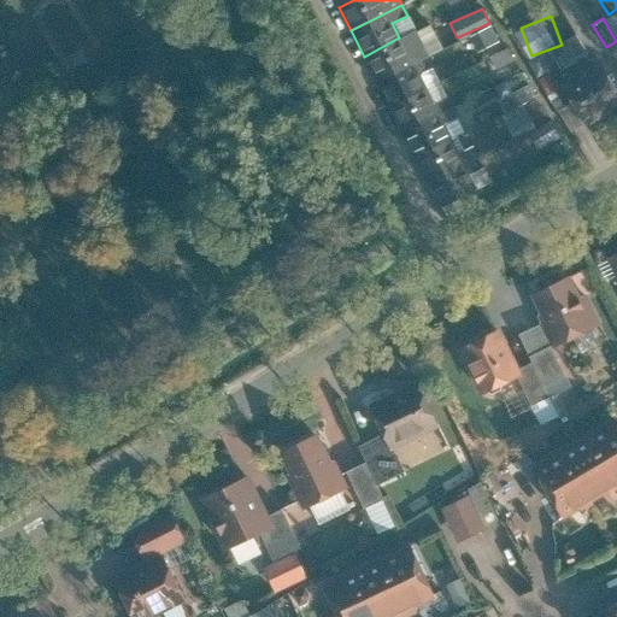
[(491,28),(471,37),(479,51),(498,41),(491,28)]
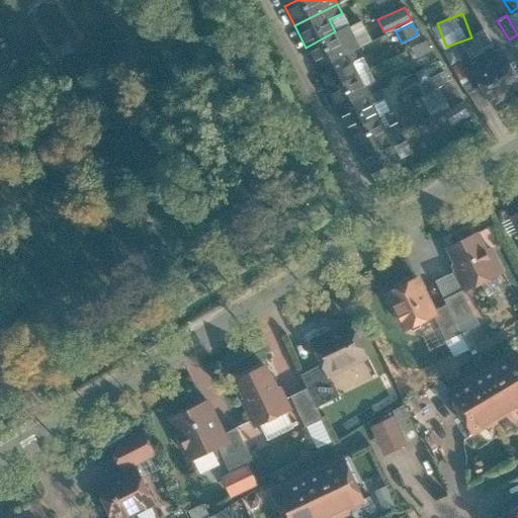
[(306,48),(317,70),(359,48),(348,25),(335,31),(306,48)]
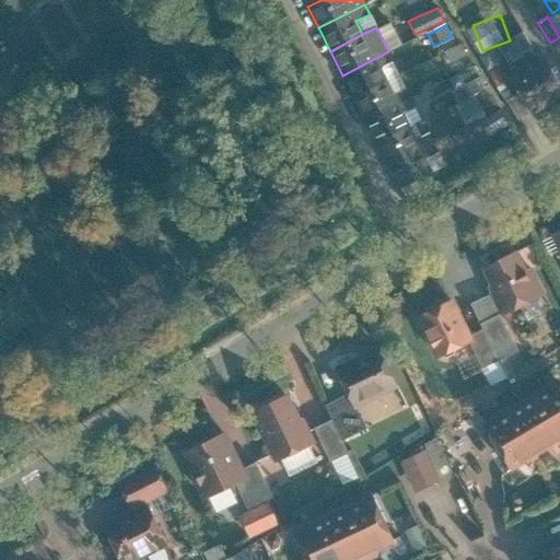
[(458,45),(444,51),(448,61),(463,55),(458,45)]
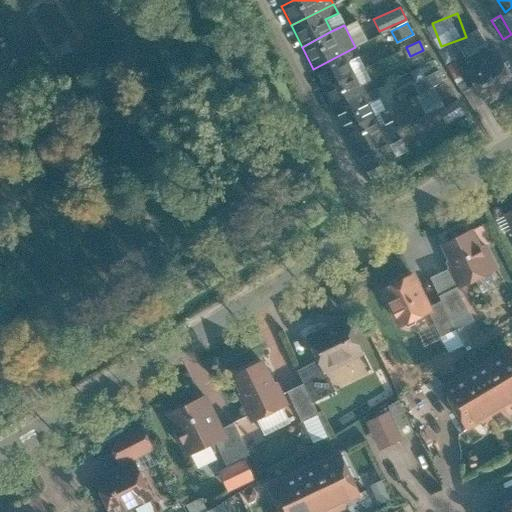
[(466,72),(484,102),(511,85),(511,76),(498,53),(495,55),(489,45),(464,60),(469,70),(466,72)]
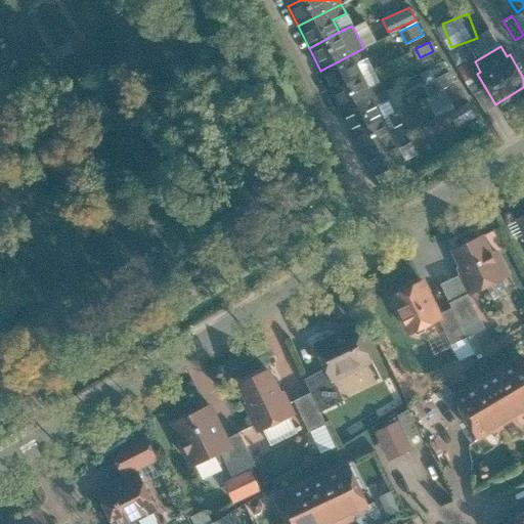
[(320,71),(330,90),(361,75),(355,62),(368,56),(363,48),(320,71)]
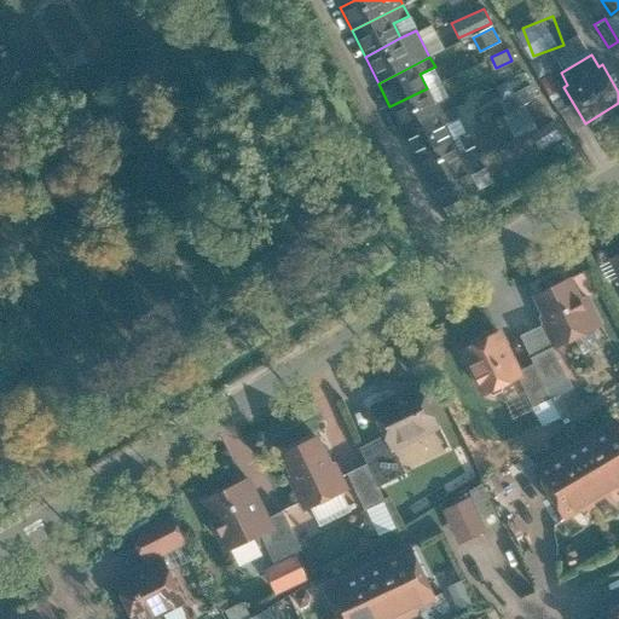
[(531,85),(499,100),(507,114),(537,98),(531,85)]
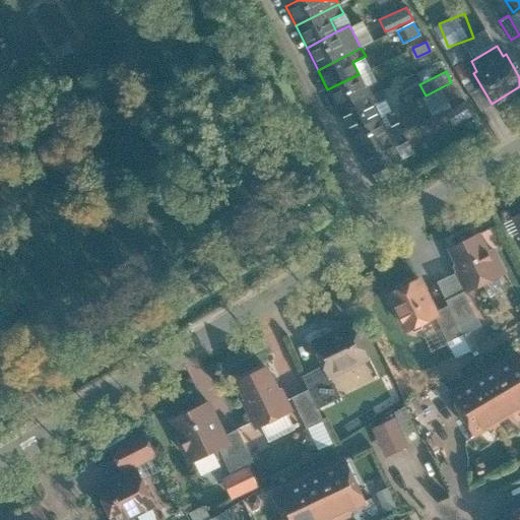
[(327,89),(339,113),(383,90),(377,79),(364,85),(359,74),(327,89)]
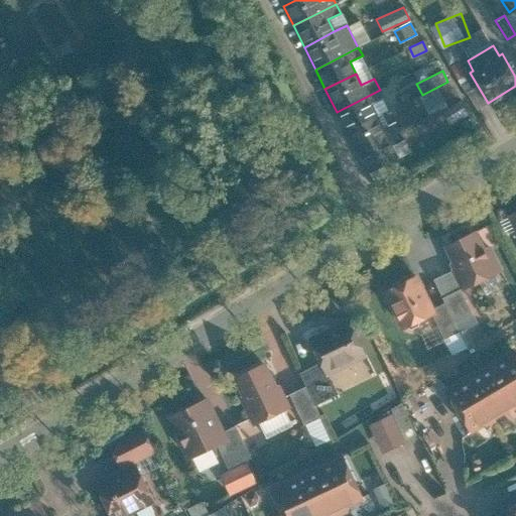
[(476,87),(466,93),(476,109),(486,104),(476,87)]
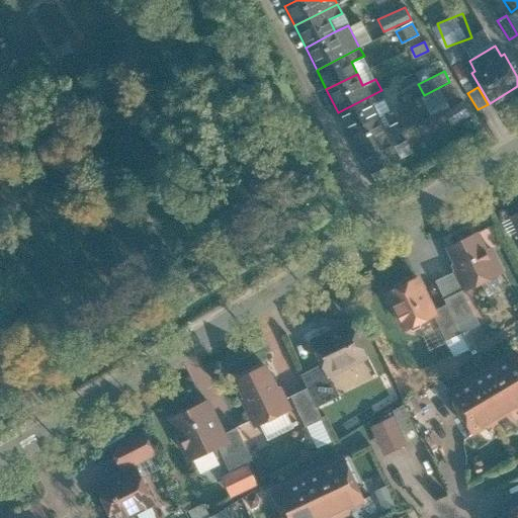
[(338,112),(348,134),(378,117),(370,101),(383,94),(381,90),(338,112)]
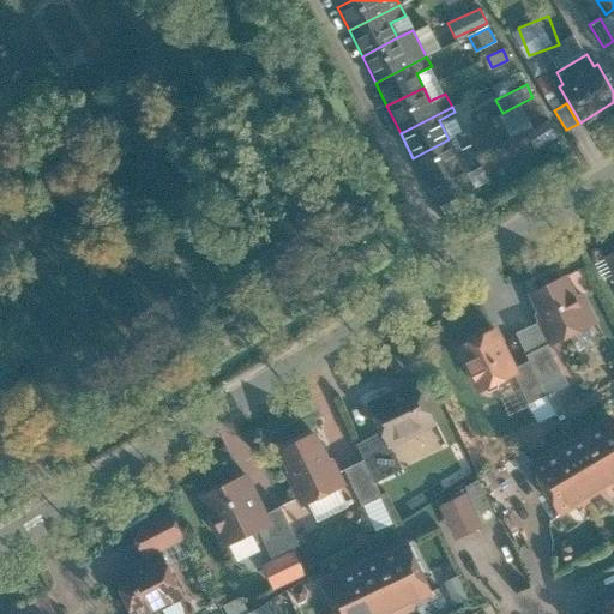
[(546,122),(527,132),(534,148),(553,138),(546,122)]
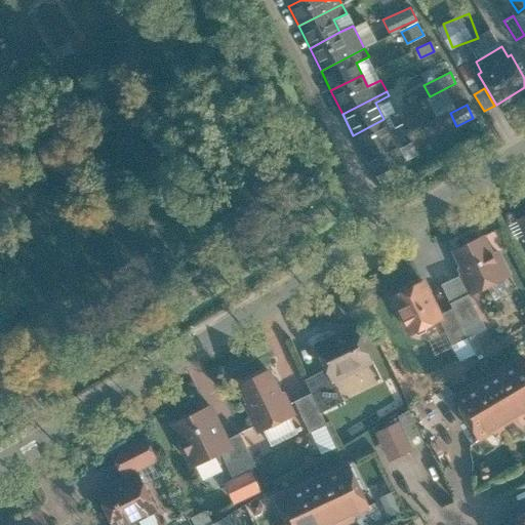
[(353,135),(363,156),(406,133),(401,123),(389,129),(384,119),(353,135)]
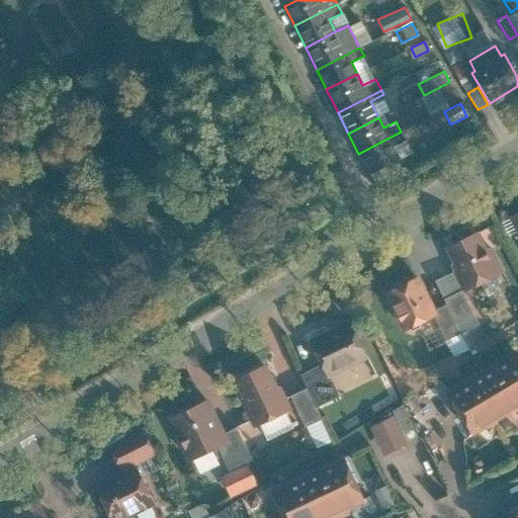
[(405,139),(401,132),(358,154),(367,172),(398,157),(392,145),(405,139)]
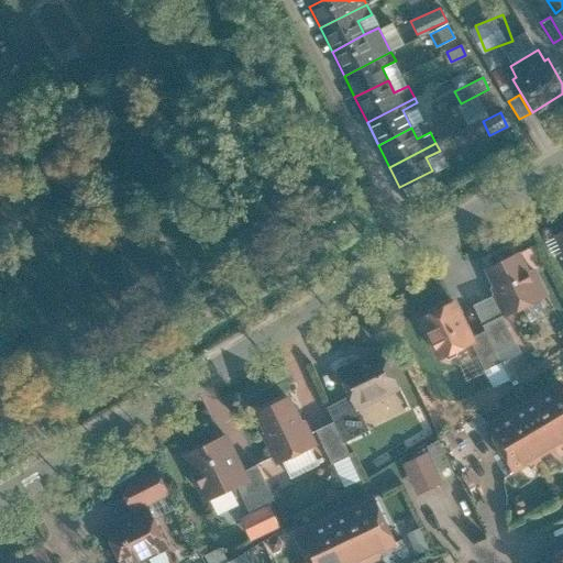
[(562,230),(552,235),(562,257),(562,230)]
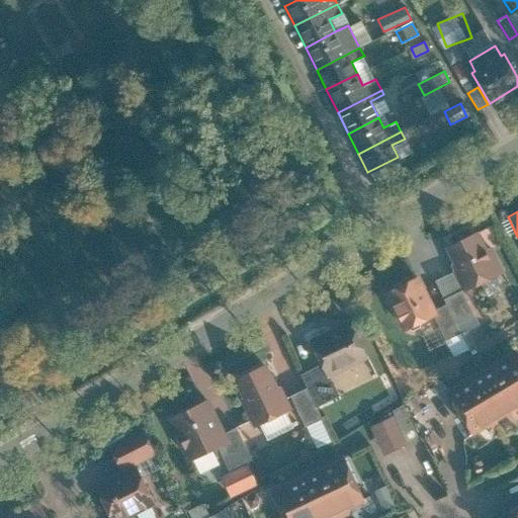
[(481,230),(443,248),(463,289),(500,272),(481,230)]
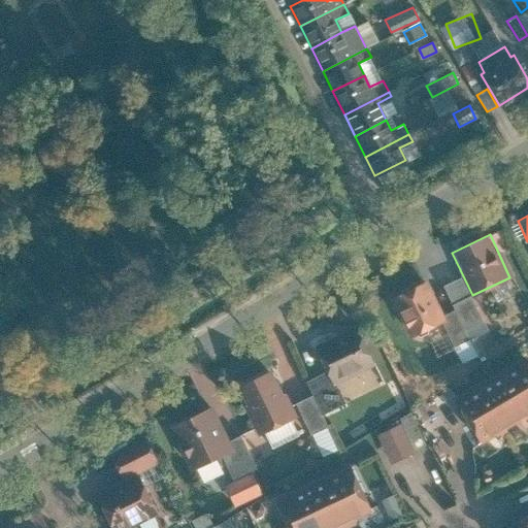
[(443,316),(426,282),(390,299),(409,338),(441,323),(446,321),(443,316)]
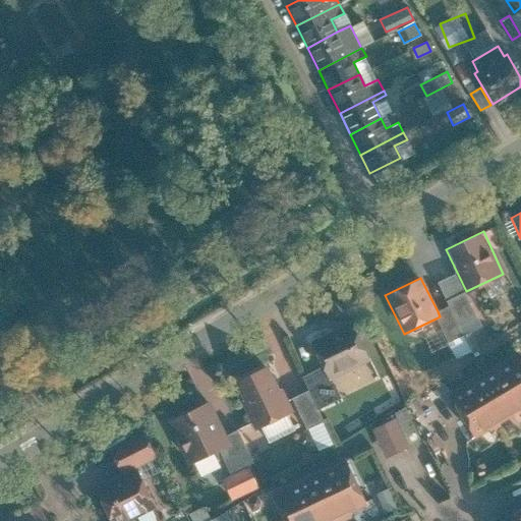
[(446,300),(449,306),(463,336),(483,326),(466,291),(446,300)]
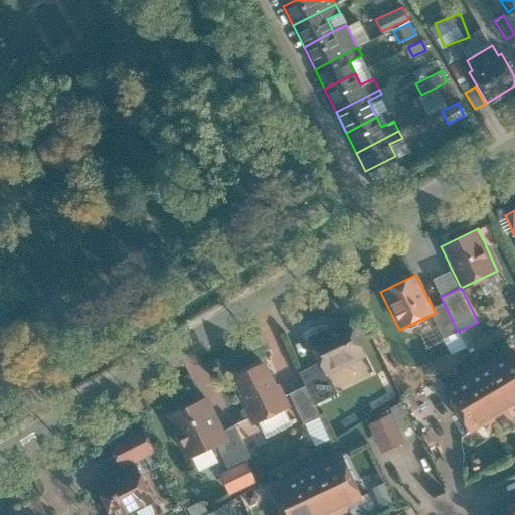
[(444,303),(433,308),(435,313),(431,315),(442,339),(458,332),(444,303)]
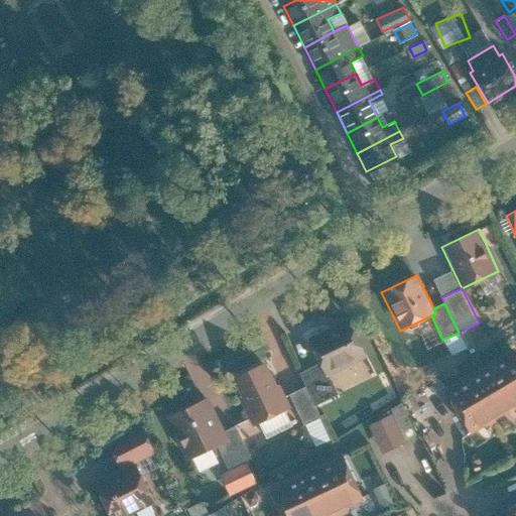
[(347,320),(307,341),(319,363),(326,376),(365,357),(347,320)]
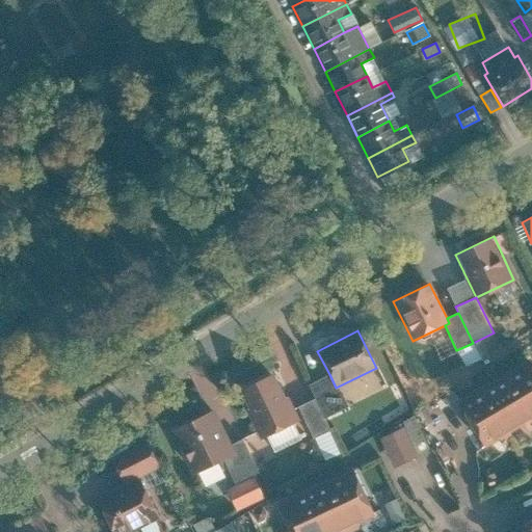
[(531,366),(528,360),(504,374),(531,419),(531,366)]
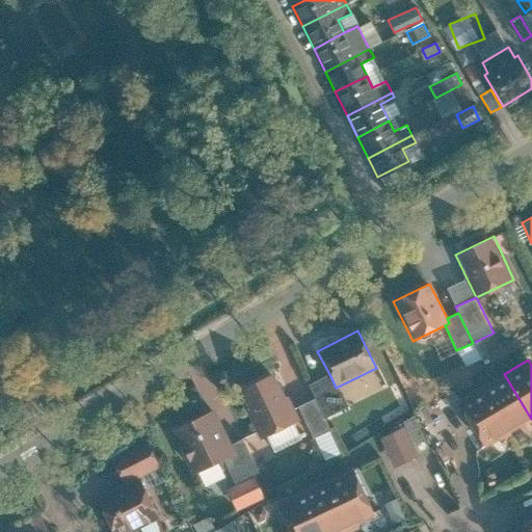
[(273,373),(238,392),(261,437),(297,419),(273,373)]
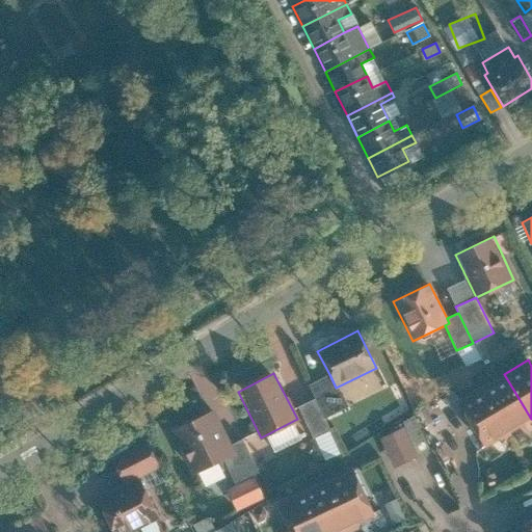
[(307,386),(314,400),(323,418),(346,407),(336,388),(329,374),(307,386)]
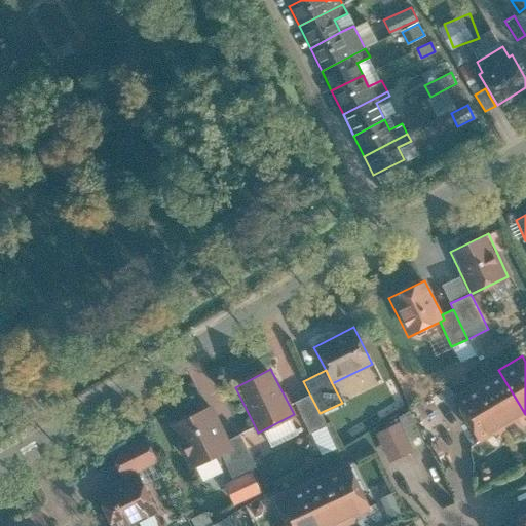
[(525,414),(498,370),(475,385),(502,429),(525,414)]
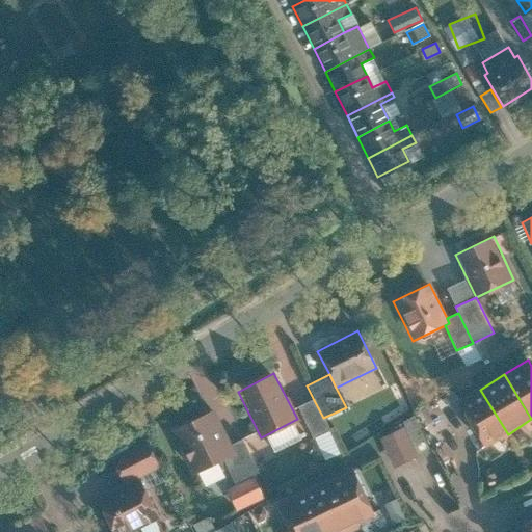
[(480,390),(456,404),(484,449),(508,434),(480,390)]
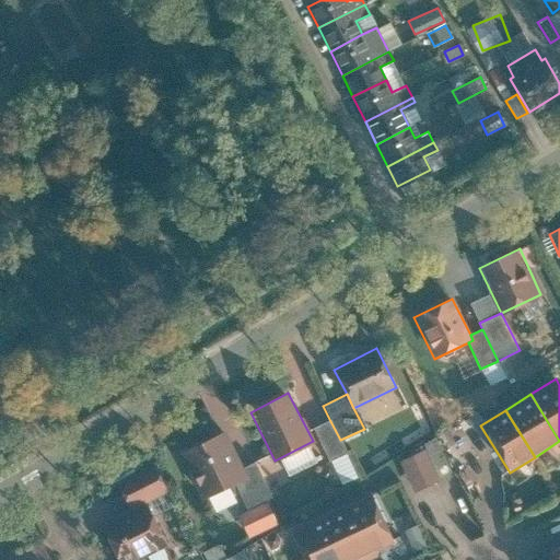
[(330,421),(313,430),(329,462),(347,453),(340,440),(330,421)]
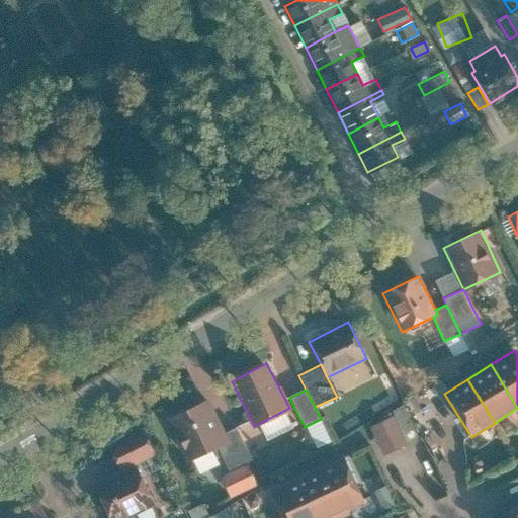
[(425,395),(406,405),(421,435),(440,426),(425,395)]
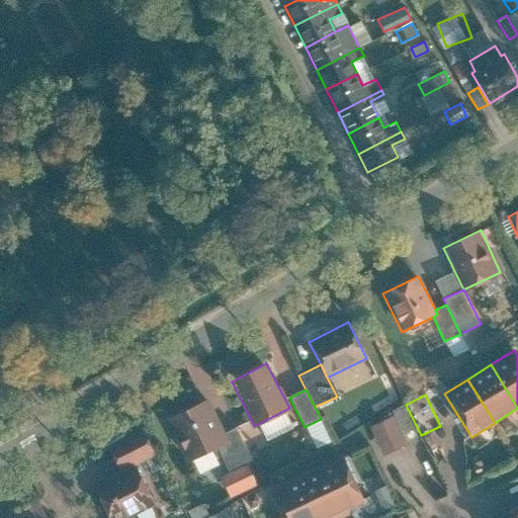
[(208,401),(166,420),(185,461),(218,447),(228,442),(224,433),(208,401)]
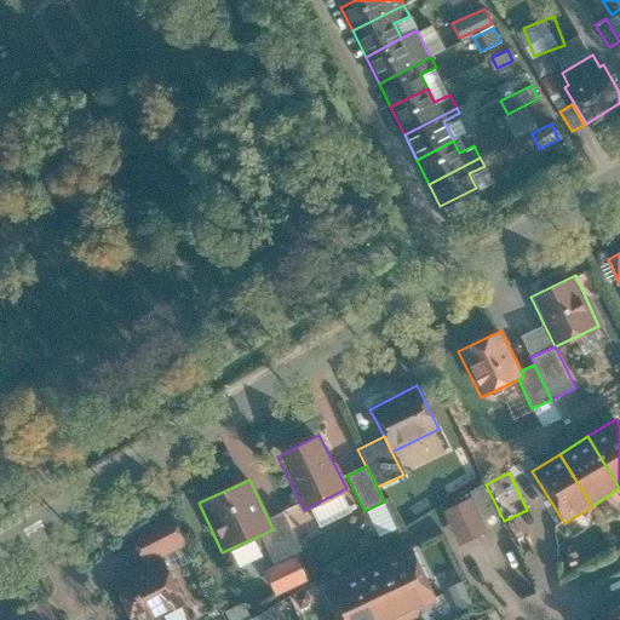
[(471,498),(443,511),(459,545),(487,532),(471,498)]
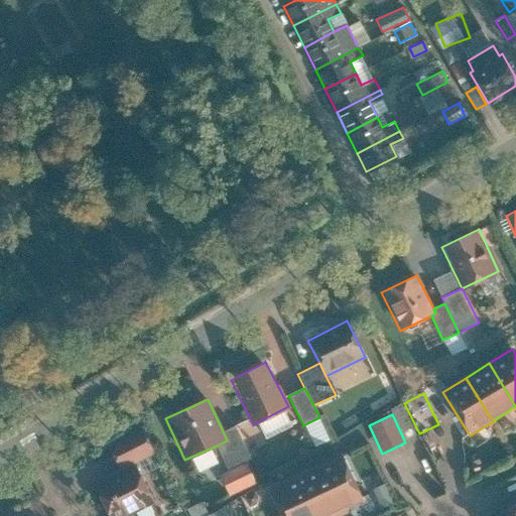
[(227,440),(217,445),(228,471),(250,460),(234,426),(223,431),(227,440)]
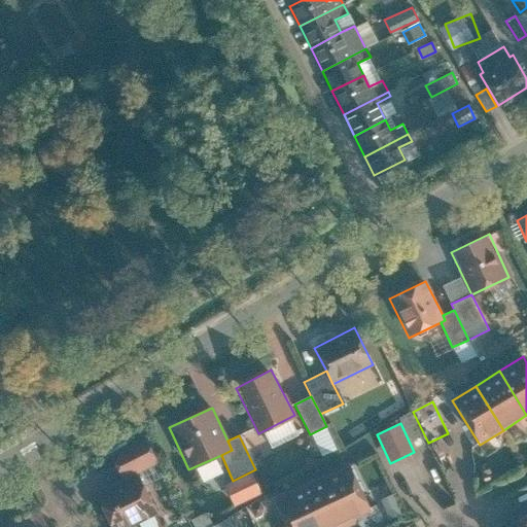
[(144,437),(107,454),(118,479),(155,462),(144,437)]
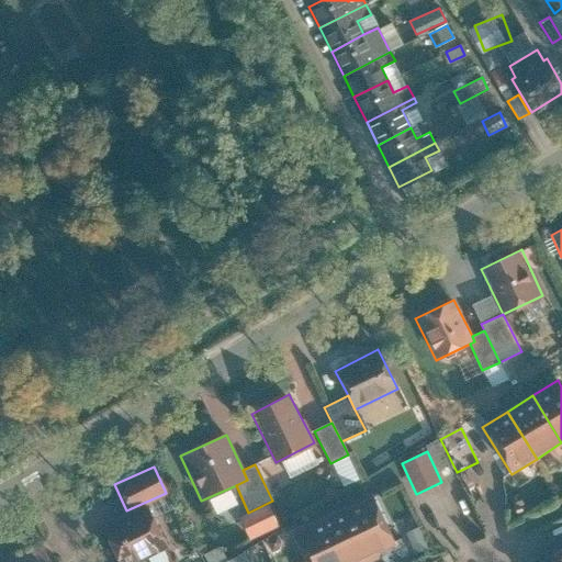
[(374,498),(346,510),(368,560),(395,548),(374,498)]
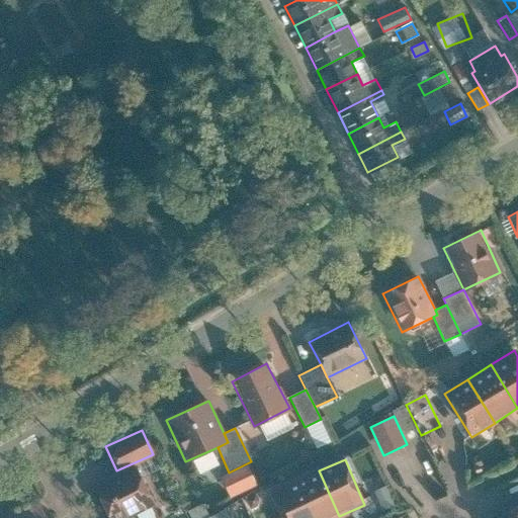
[(132,468),(92,491),(106,517),(127,517),(152,505),(132,468)]
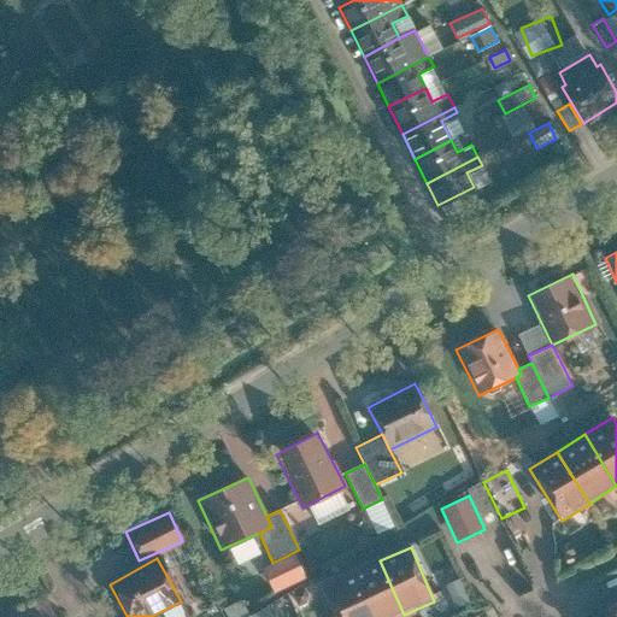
[(380,560),(350,574),(368,616),(398,616),(404,615),(380,560)]
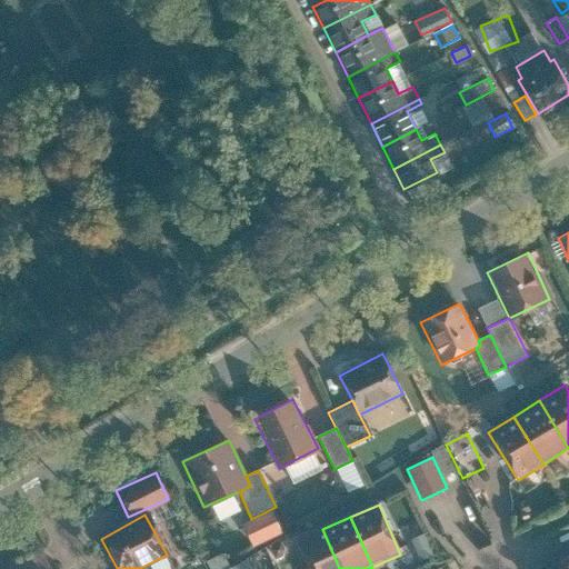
[(339,568),(322,529),(295,541),(306,568),(339,568)]
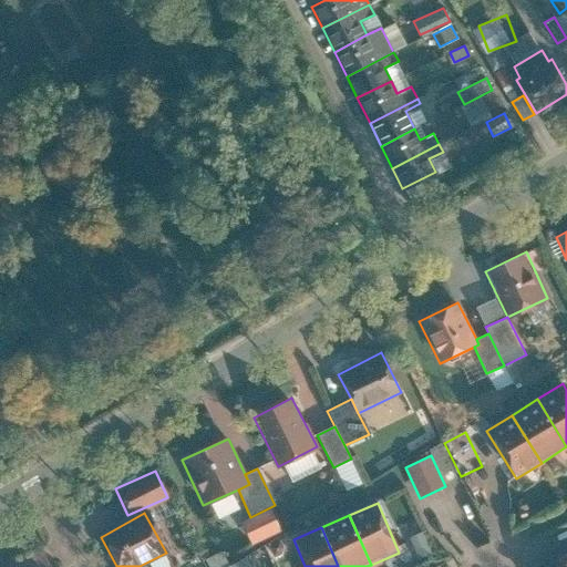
[(210,556),(216,566),(223,566),(234,560),(226,547),(210,556)]
